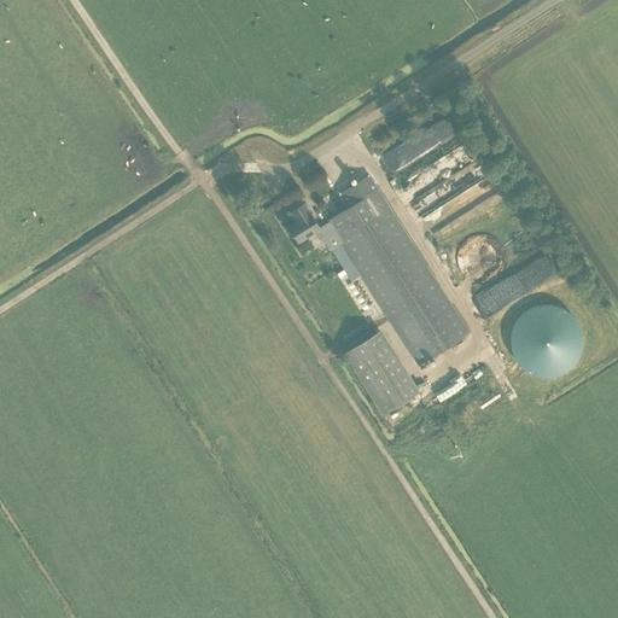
[(448,118),(439,126),(445,134),(454,127),(448,118)]
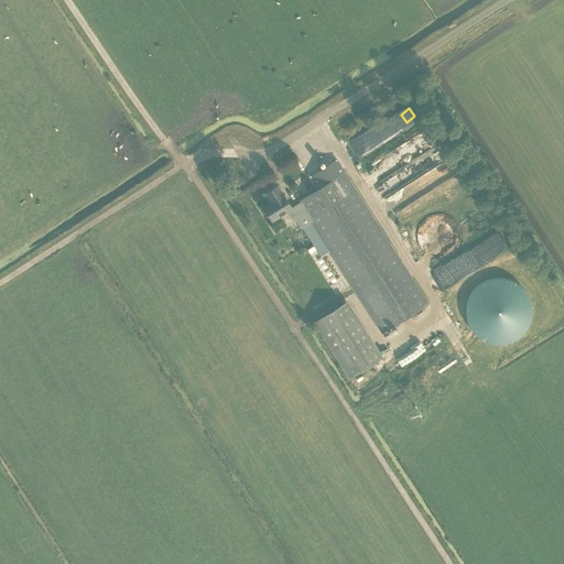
[(427,304),(345,172),(336,160),(308,177),(317,190),(299,202),(300,204),(292,208),(278,185),(264,194),(270,203),(263,207),(272,221),(288,212),(295,223),(296,221),(301,228),(312,221),(381,334),(427,304)]
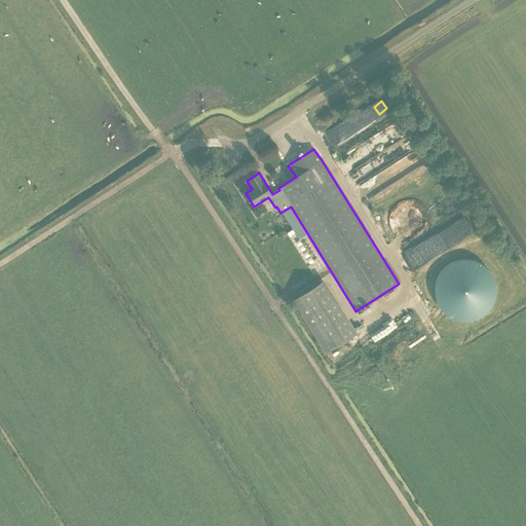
[(430,226),(431,221),(430,216),(428,210),(425,205),(421,202),(415,200),(410,199),(405,200),(400,202),(395,205),(391,210),(389,216),(388,221),(389,226),(391,231),(395,236),(400,239),(405,241),(410,242),(416,241),(421,239),(425,236),(428,231),(430,226)]
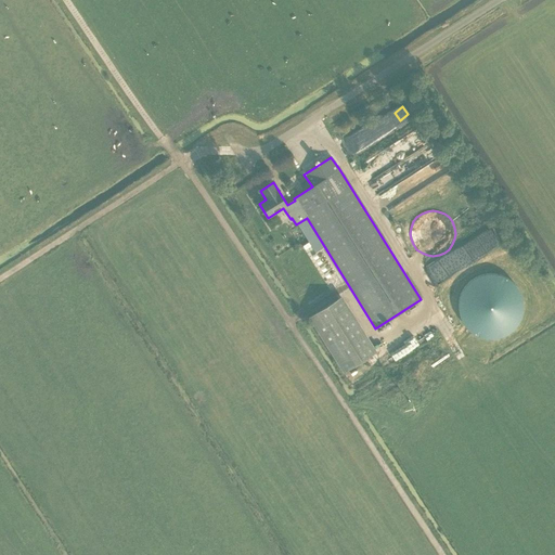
[(463,325),(468,332),(475,336),(483,339),(492,340),(500,338),(508,335),(515,330),(519,322),(523,314),(523,306),(521,298),(518,291),(513,284),(505,280),(498,276),(490,275),(481,276),(474,280),(467,285),(462,293),(459,300),(457,309),(460,317),(463,325)]
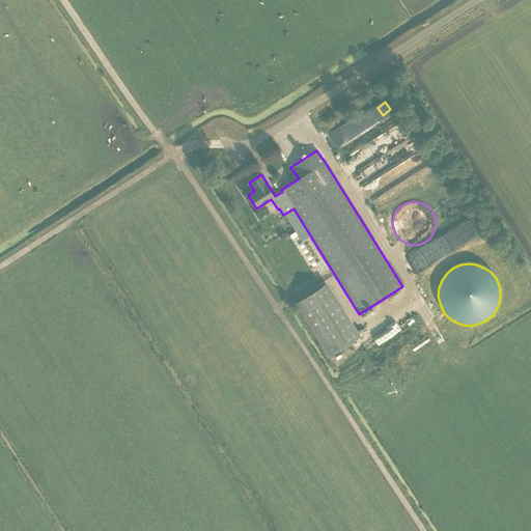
[(326,283),(295,303),(328,356),(359,336),(326,283)]
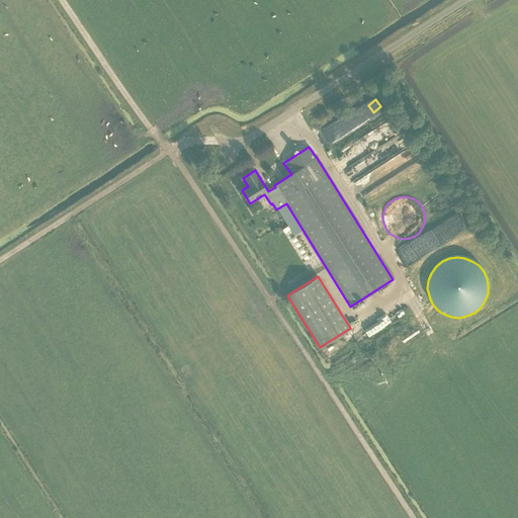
[(381,324),(383,323),(373,308),(365,312),(372,323),(363,328),(371,341),(386,332),(381,324)]
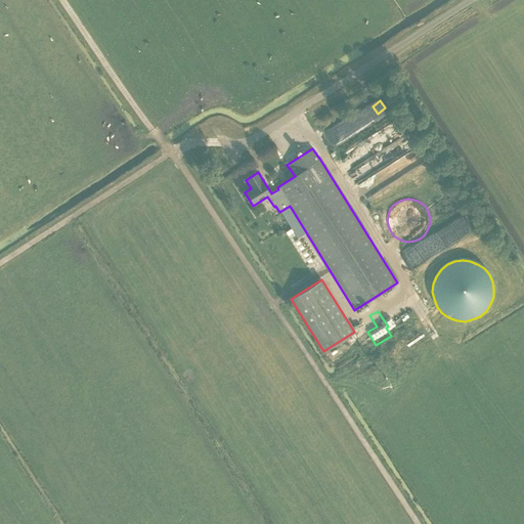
[(346,351),(357,345),(354,340),(343,345),(346,351)]
